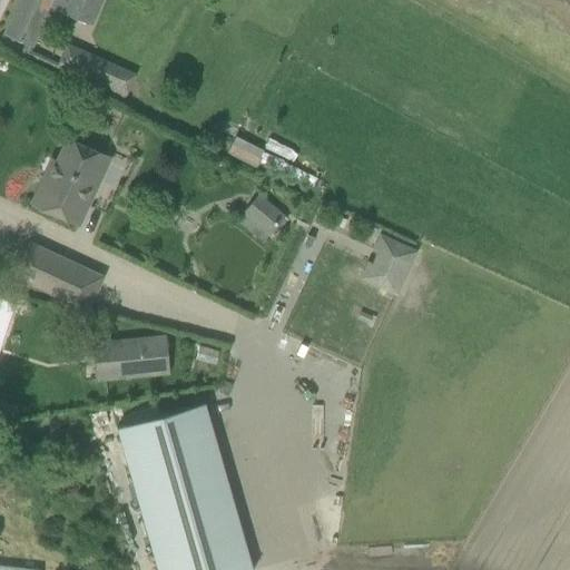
[(19,0),(5,35),(32,47),(50,7),(91,25),(101,0),(19,0)]
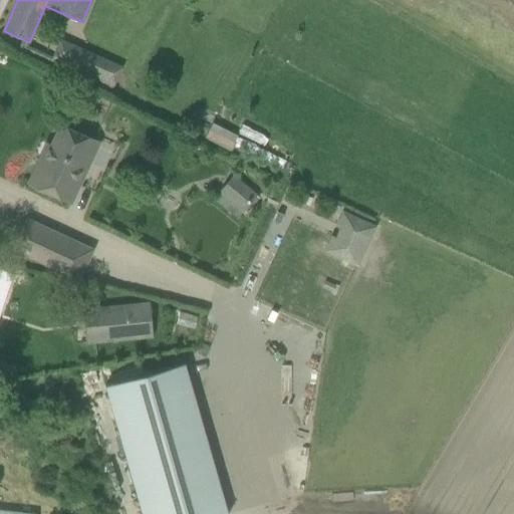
[(65,69),(75,48),(60,42),(51,63),(65,69)]
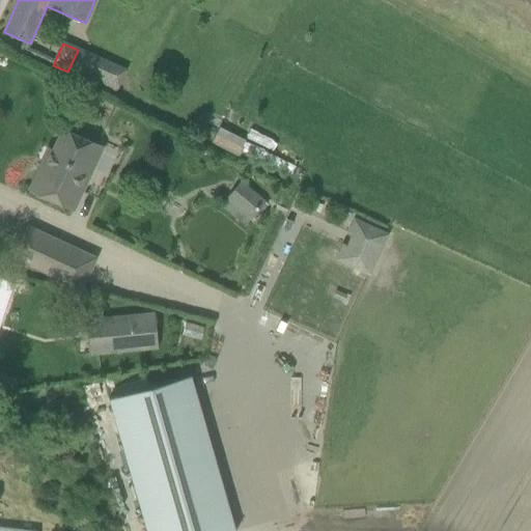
[(220,124),(211,141),(238,155),(246,138),(220,124)]
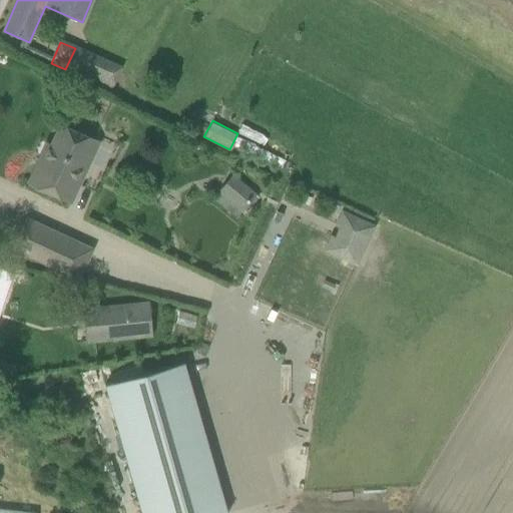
[(41,155),(29,183),(70,202),(79,184),(73,181),(93,140),(60,125),(45,157),(41,155)]
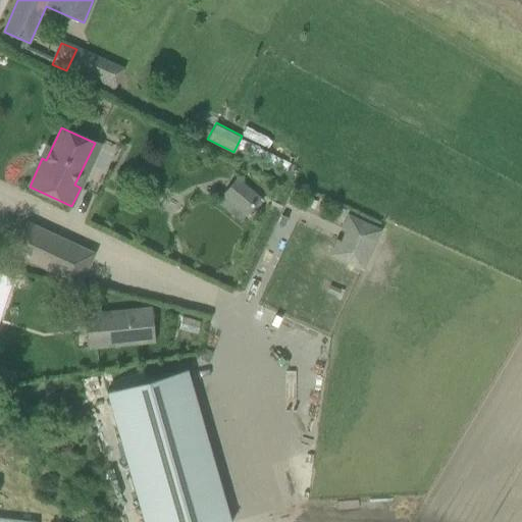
[(237,177),(223,194),(250,217),(264,200),(237,177)]
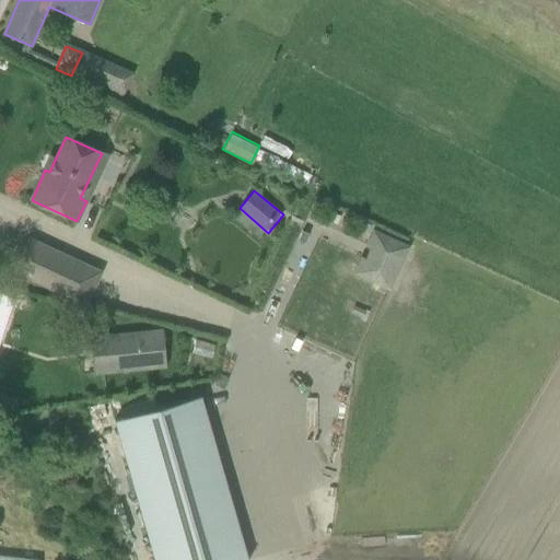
[(361,257),(352,275),(389,291),(410,247),(373,230),(364,248),(369,249),(364,259),(361,257)]
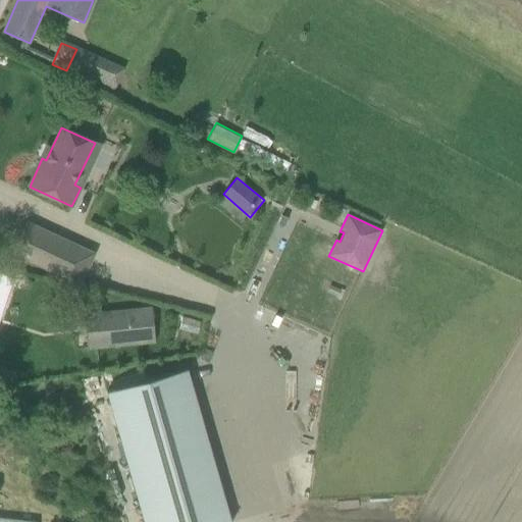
[(81,286),(84,281),(97,254),(27,221),(11,255),(81,286)]
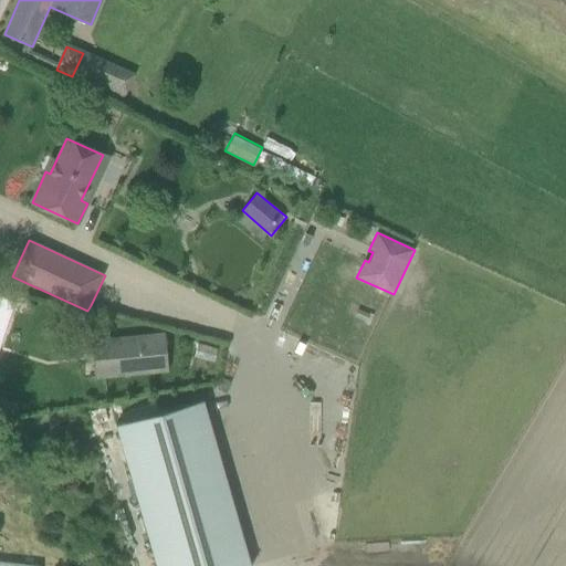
[(84,343),(13,331),(8,367),(79,379),(168,371),(165,334),(84,343)]
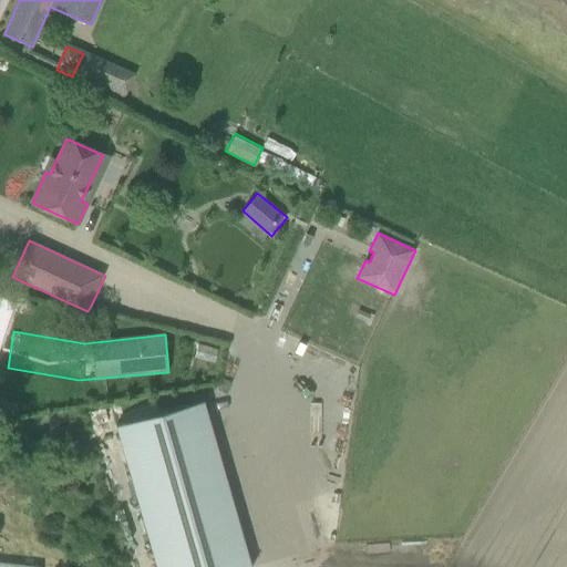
[(217,390),(226,394),(232,383),(223,379),(219,385),(217,390)]
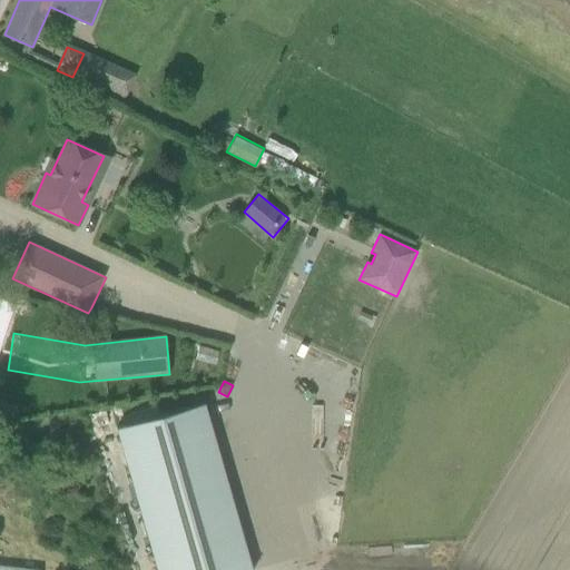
[(116,429),(156,569),(252,569),(205,403),(116,429)]
